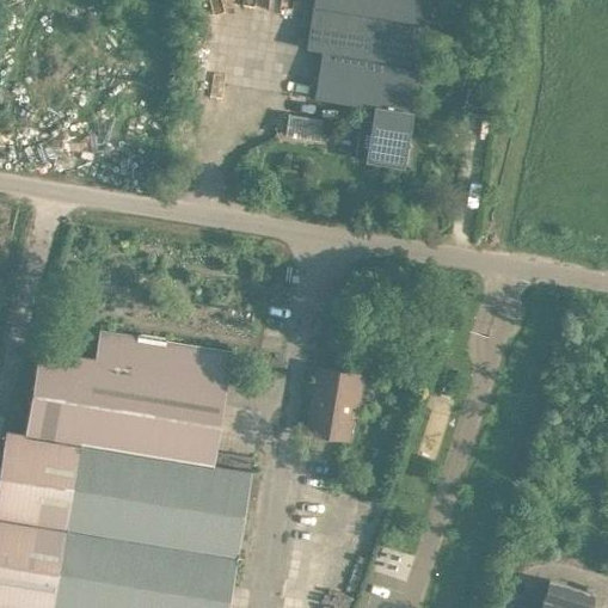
[(376,110),(412,115),(427,24),(440,26),(443,0),(314,0),(307,50),(323,53),(315,100),(376,110)]
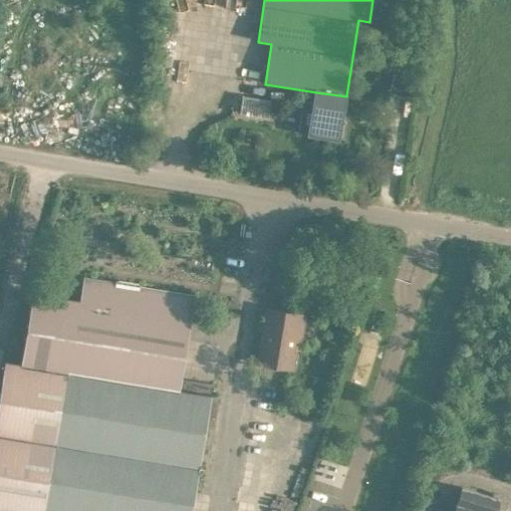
[(346,96),(316,92),(314,103),(304,102),(299,135),(339,142),(339,138),(343,139),(344,129),(341,128),(346,96)]
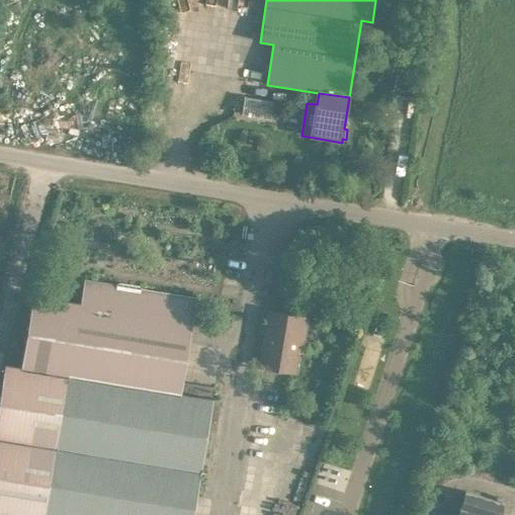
[(194,514),(196,503),(213,401),(182,395),(197,299),(85,280),(81,305),(33,296),(22,368),(6,366),(0,402),(0,514),(194,514)]
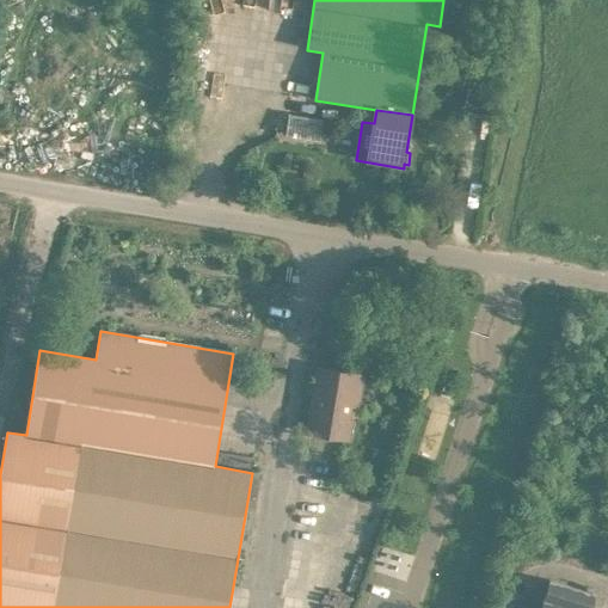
[(308,434),(350,440),(361,374),(319,368),(308,434)]
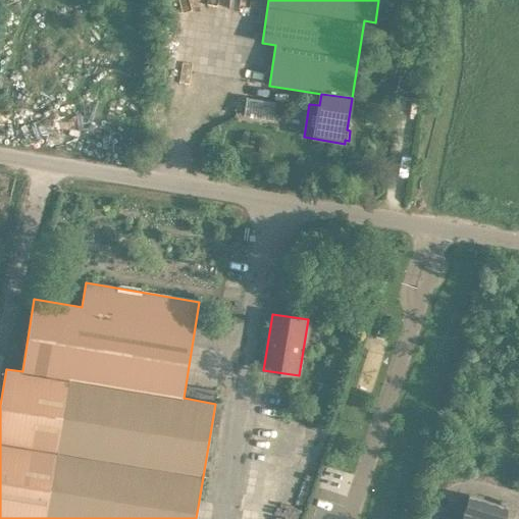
[(505,518),(509,508),(470,496),(462,518),(505,518)]
